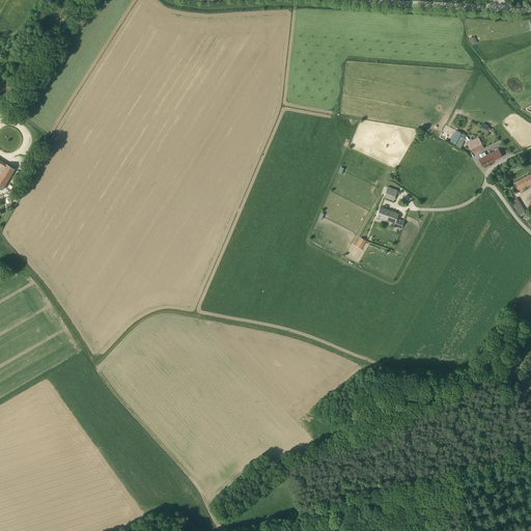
[(471,45),(477,43),(474,36),(468,38),(471,45)]
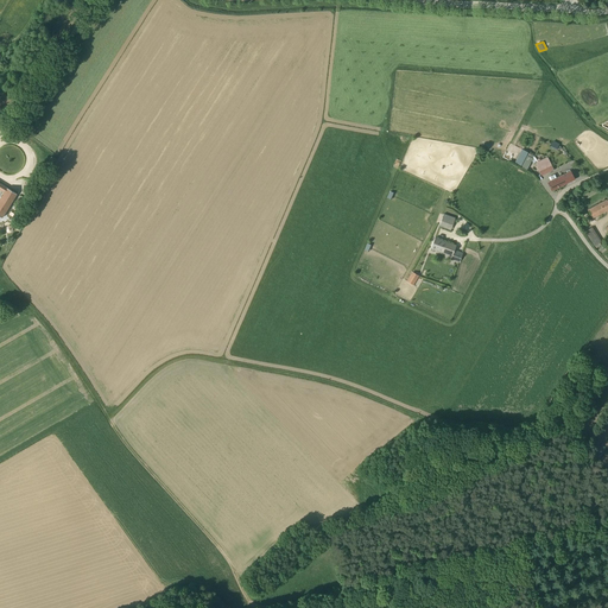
[(517,163),(521,165),(529,153),(523,150),(517,163)]
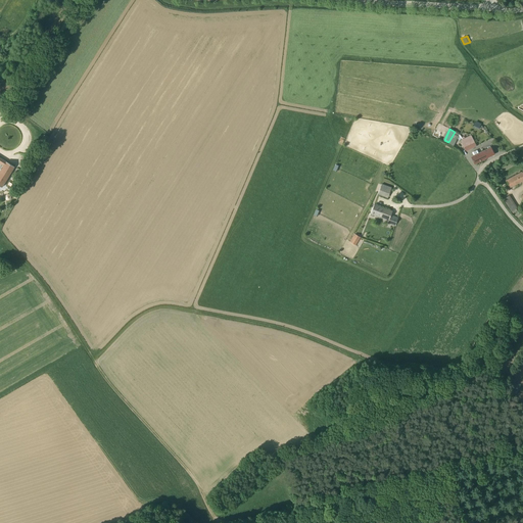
[(476,146),(471,136),(461,141),(466,151),(476,146)]
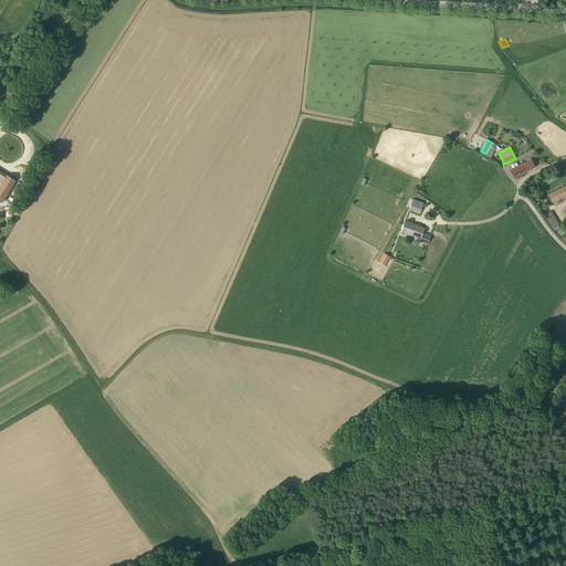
[(524,164),(527,170),(535,167),(532,159),(524,164)]
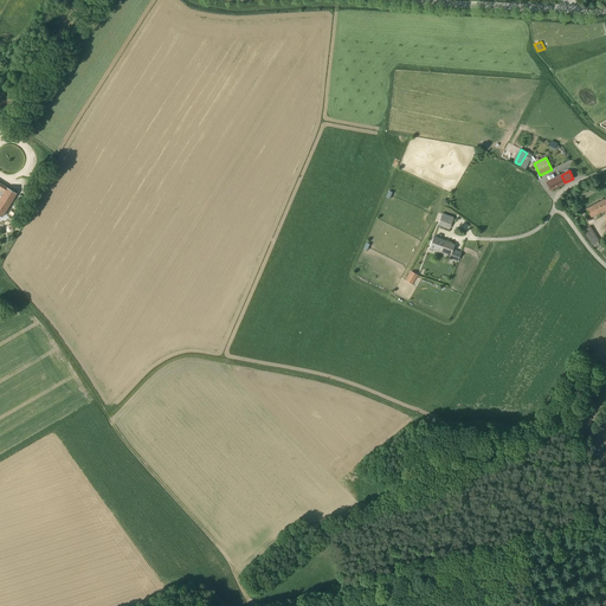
[(565,182),(561,175),(546,182),(550,189),(565,182)]
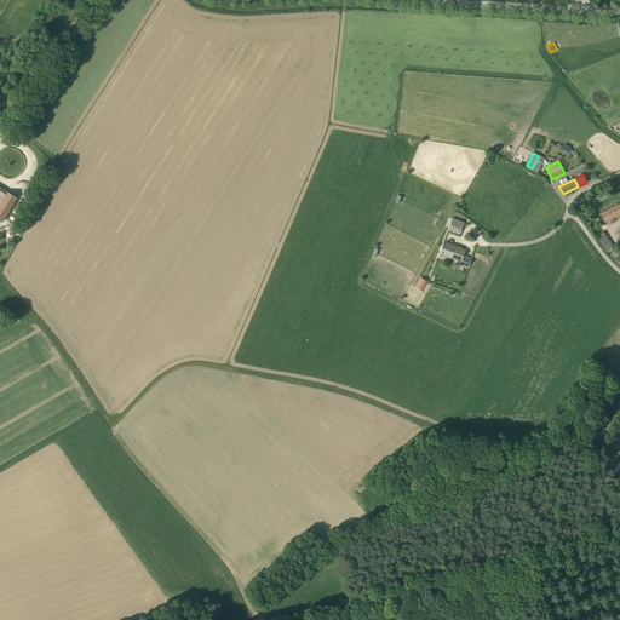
[(7,191),(0,204),(0,219),(3,222),(17,197),(7,191)]
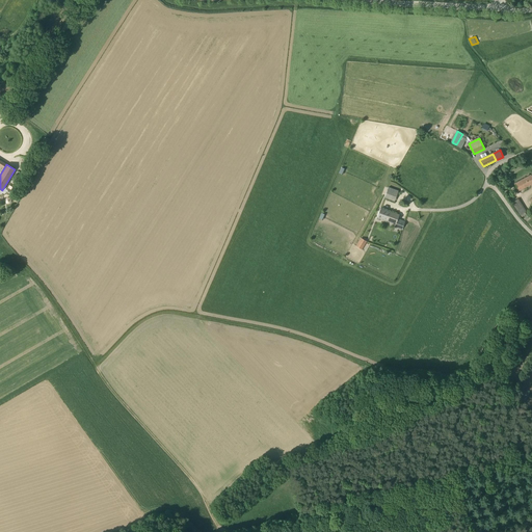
[(514,184),(519,190),(531,183),(531,176),(531,175),(514,184)]
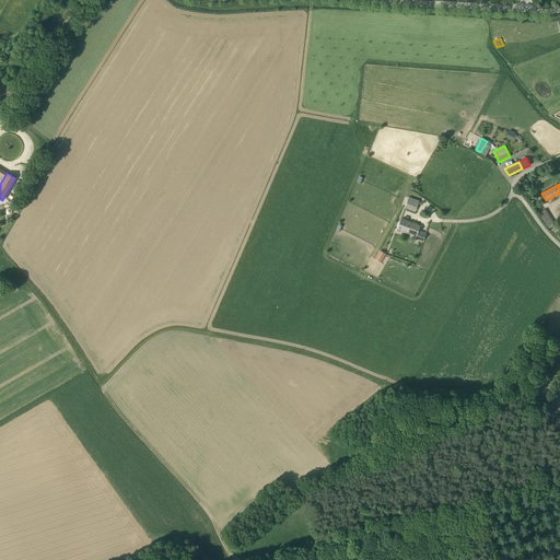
[(417,208),(420,200),(409,197),(407,203),(405,208),(416,212),(417,208)]
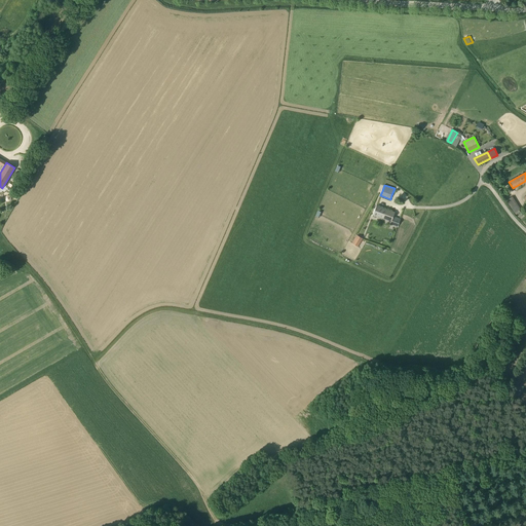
[(514,195),(508,198),(513,213),(519,210),(514,195)]
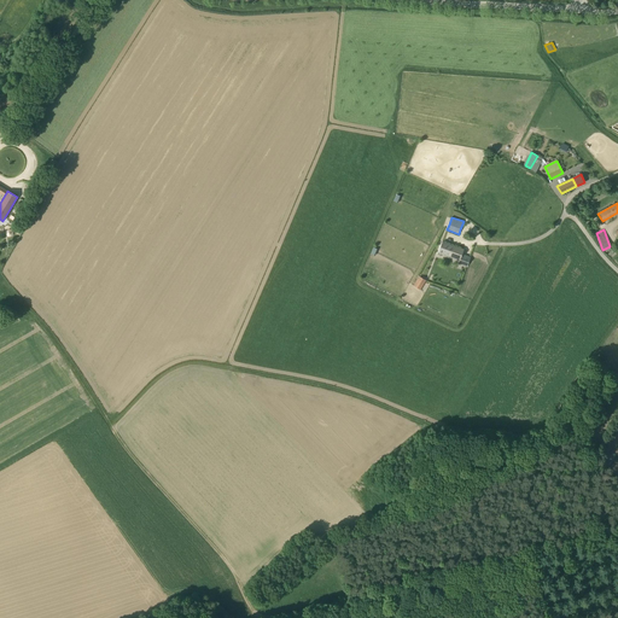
[(464,250),(442,242),(438,251),(460,260),(459,263),(462,264),(467,267),(468,262),(470,257),(462,255),(464,250)]
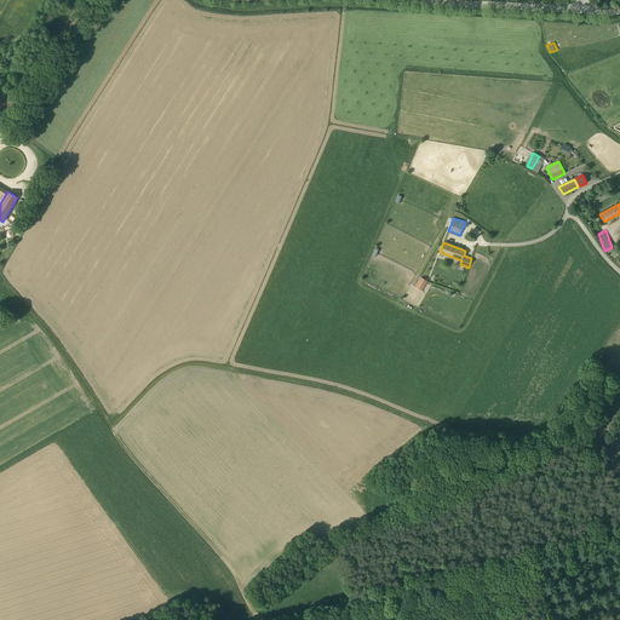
[(422,291),(428,281),(422,277),(415,287),(422,291)]
